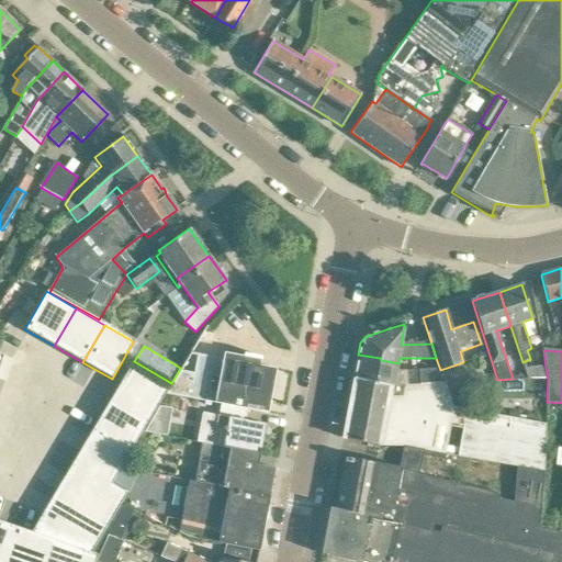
[(259,366),(261,357),(244,353),(242,362),(222,359),(197,355),(197,356),(201,357),(198,373),(180,370),(166,394),(214,404),(221,405),(247,409),(267,414),(271,390),(276,369),(259,366)]
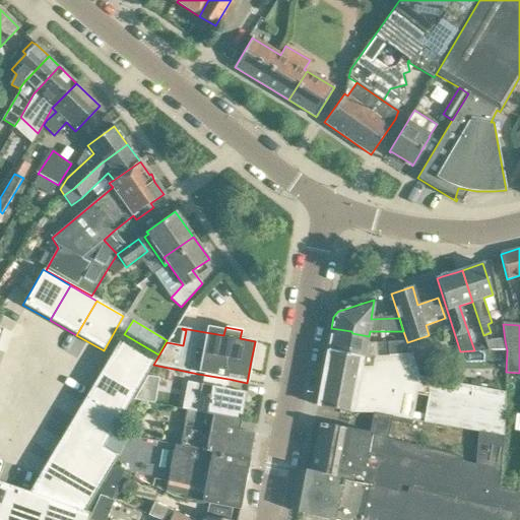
[(331,328),(327,349),(367,358),(407,354),(402,341),(368,342),(369,336),(352,333),(351,331),(331,328)]
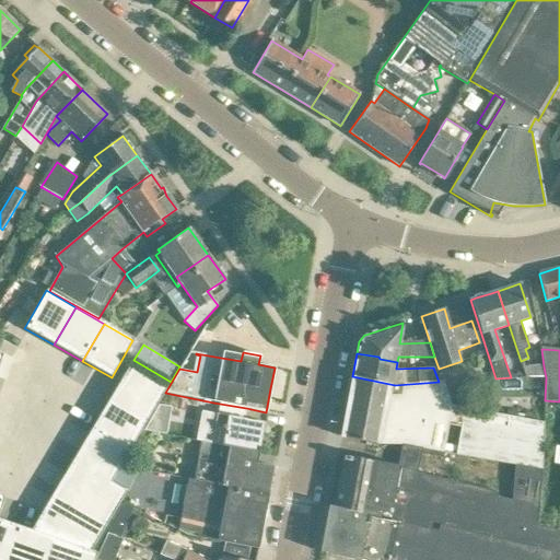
[(108,399),(146,422),(166,387),(129,364),(108,399)]
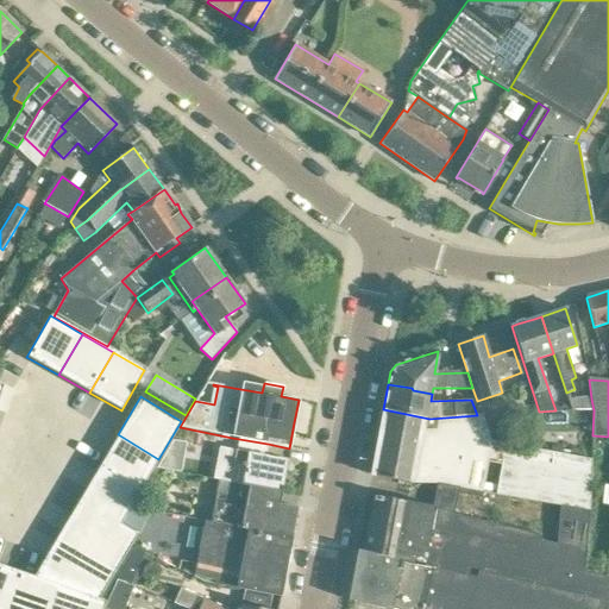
[(591,399),(569,399),(572,412),(594,410),(591,399)]
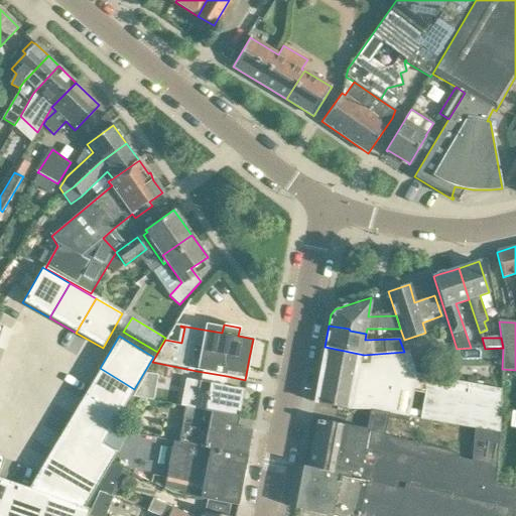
[(325,347),(314,402),(349,409),(370,410),(369,415),(388,418),(389,413),(409,417),(413,391),(425,393),(420,419),(475,429),(499,434),(501,389),(415,374),(409,352),(404,352),(364,355),(325,347)]
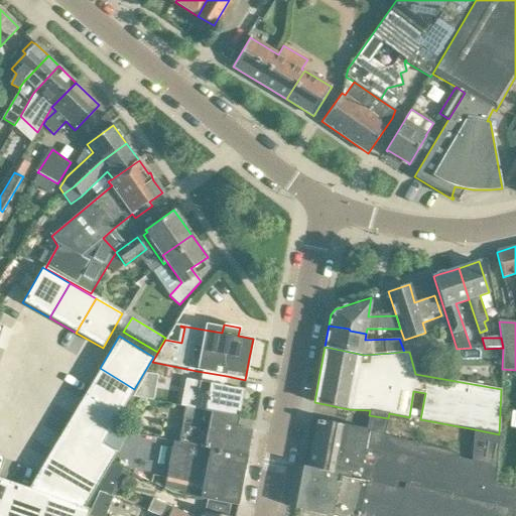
[(100,368),(84,396),(117,416),(134,389),(100,368)]
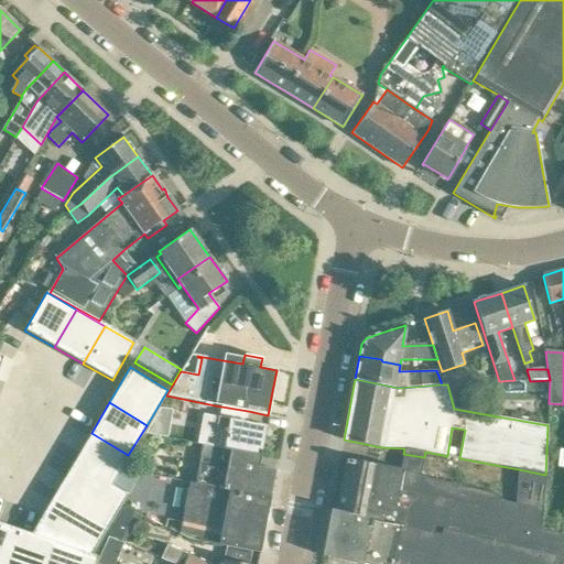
[(204,414),(198,444),(202,444),(260,455),(266,426),(246,422),(248,411),(221,407),(220,418),(204,414)]
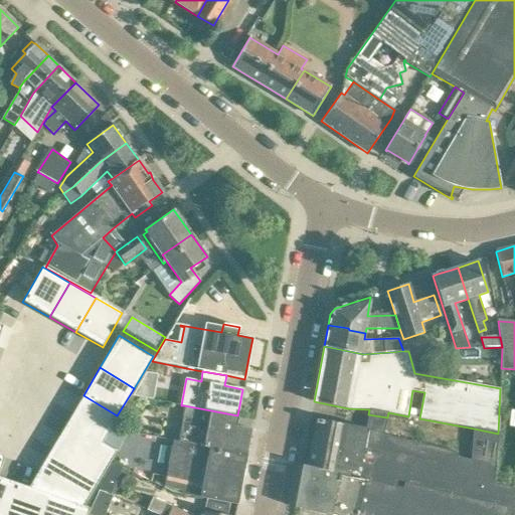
[(101,443),(117,415),(83,395),(66,422),(101,444),(101,443)]
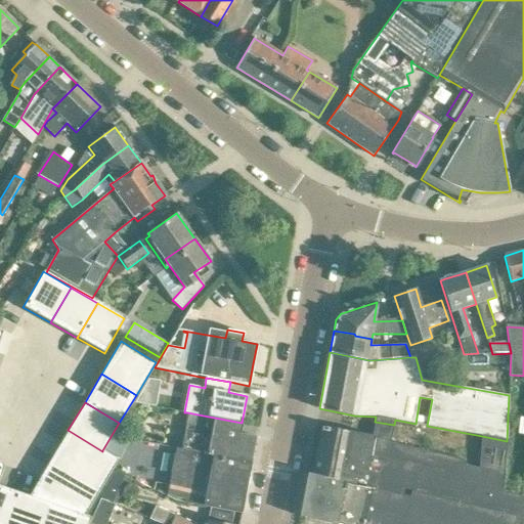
[(187,412),(181,449),(216,455),(251,463),(252,460),(251,460),(255,437),(239,434),(242,423),(187,412)]
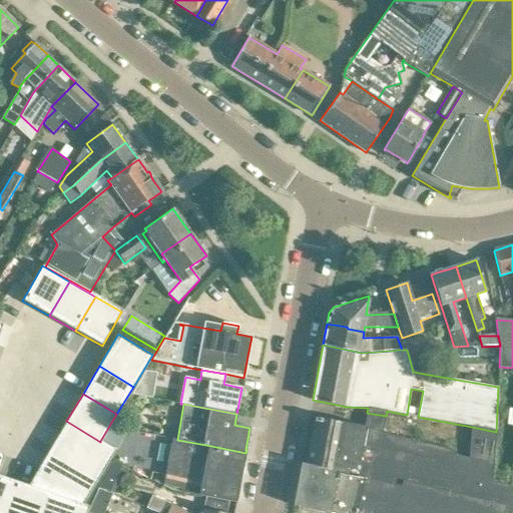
[(313,407),(309,429),(348,437),(352,414),(313,407)]
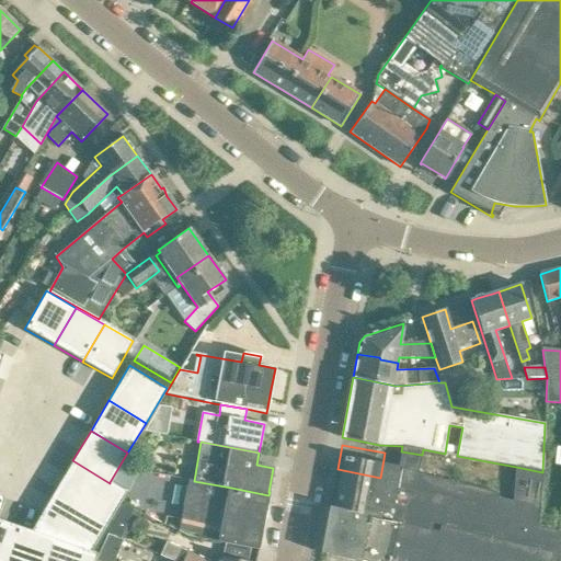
[(414,459),(411,472),(420,474),(423,460),(414,459)]
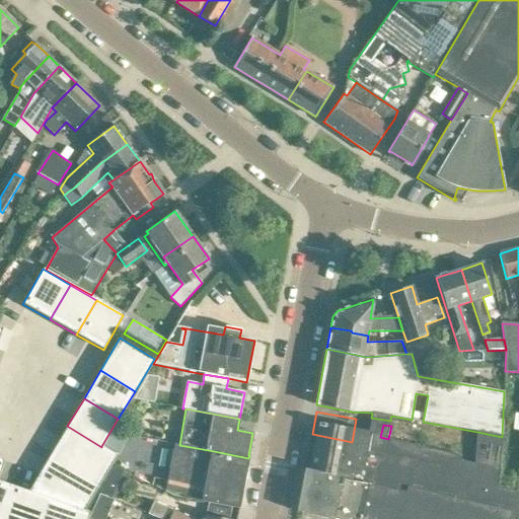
[(67,426),(49,457),(97,486),(117,455),(101,446),(101,447),(67,426)]
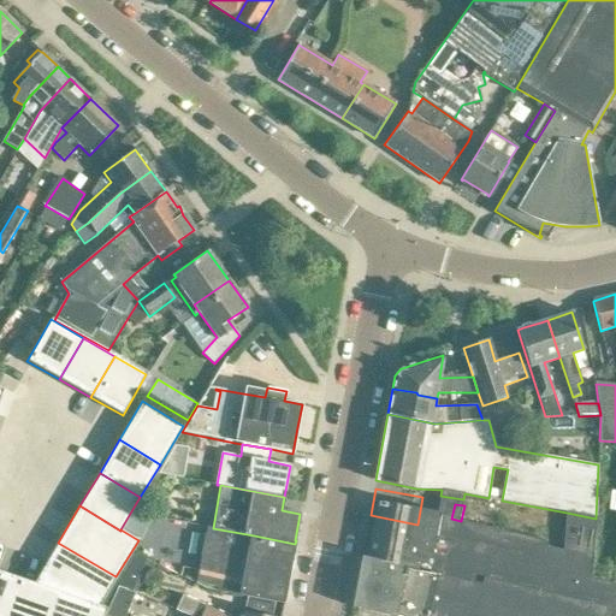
[(371,515),(365,542),(412,550),(418,525),(371,515)]
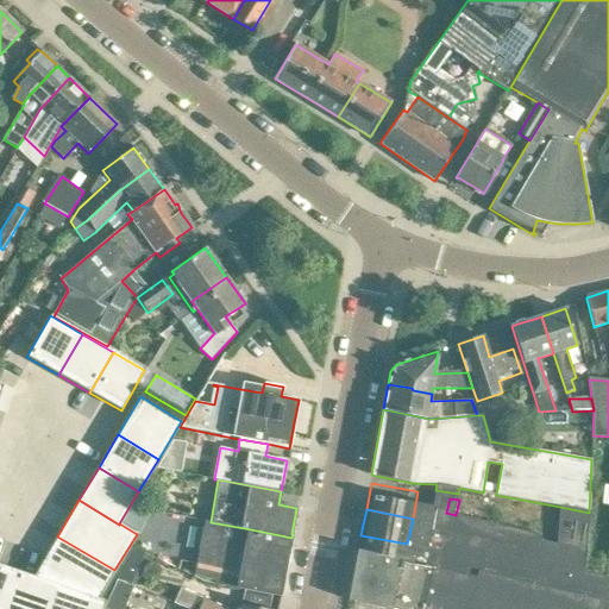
[(239,589),(281,597),(292,538),(251,529),(239,589)]
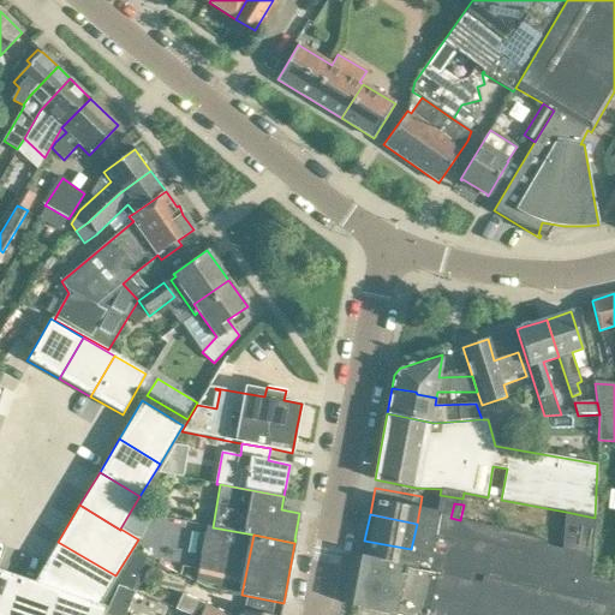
[(364,541),(359,566),(406,574),(411,549),(364,541)]
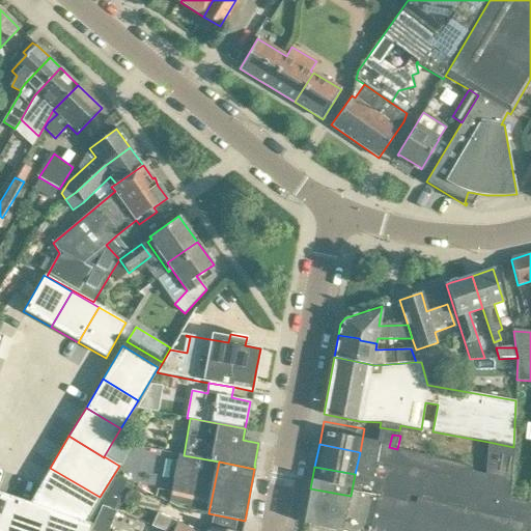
[(385,467),(383,479),(391,481),(394,469),(385,467)]
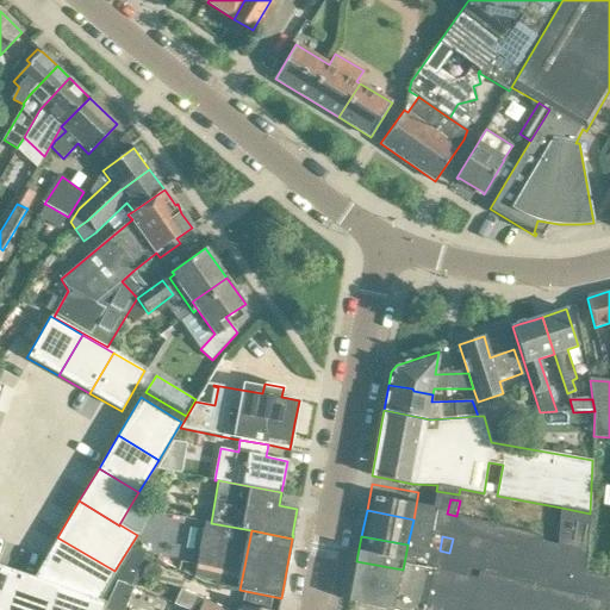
[(57,537),(33,577),(54,584),(94,598),(98,599),(114,571),(57,537)]
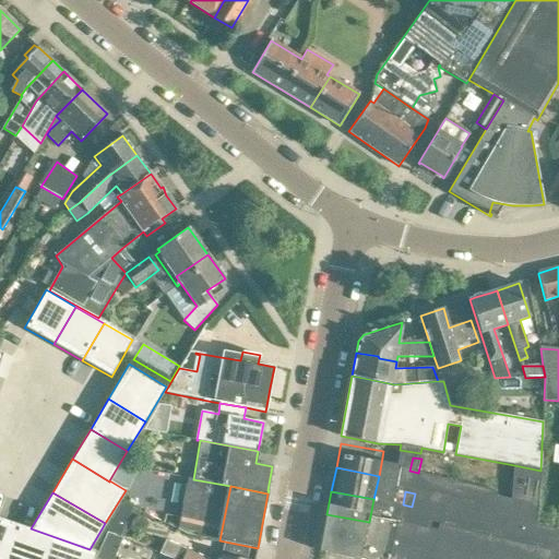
[(403,504),(401,518),(409,520),(412,507),(403,504)]
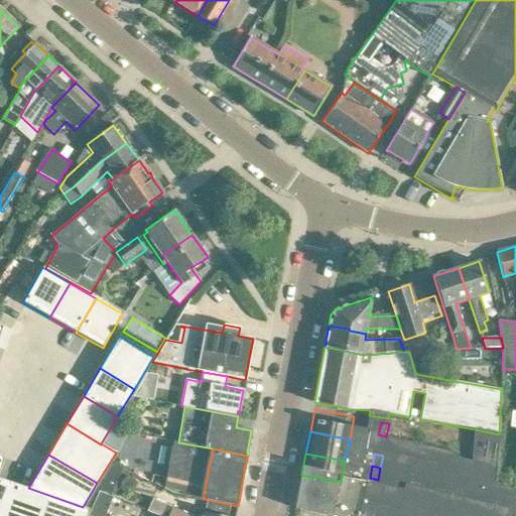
[(301,475),(297,496),(337,503),(341,482),(301,475)]
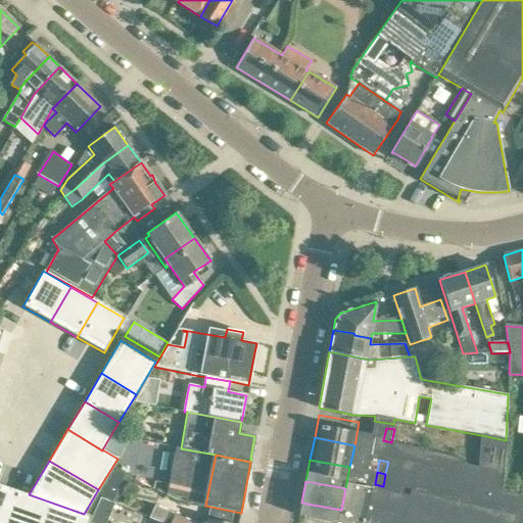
[(0,522),(12,489),(0,484),(0,522)]
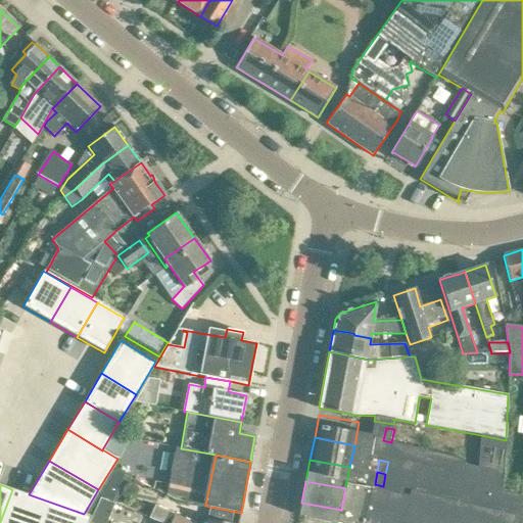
[(107,485),(102,496),(114,503),(121,491),(107,485)]
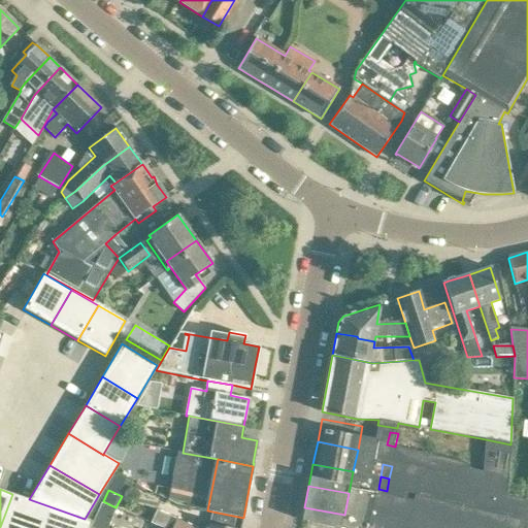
[(505,493),(501,505),(508,508),(513,496),(505,493)]
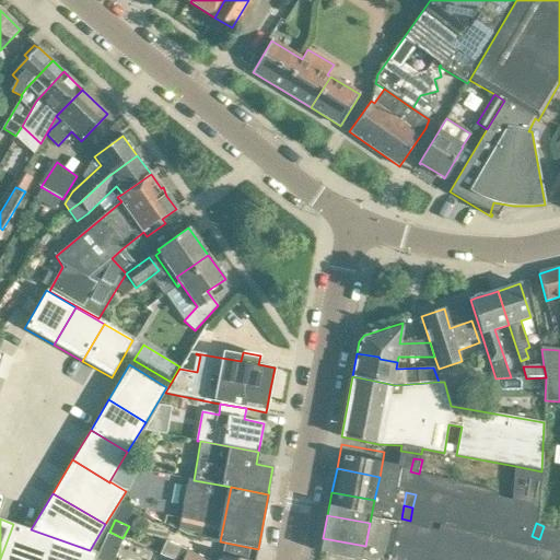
[(13,524),(0,559),(41,559),(49,536),(31,529),(13,524)]
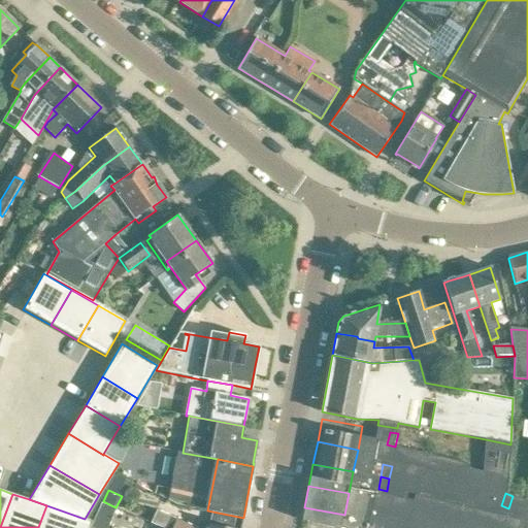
[(513,496),(508,508),(516,510),(520,499),(513,496)]
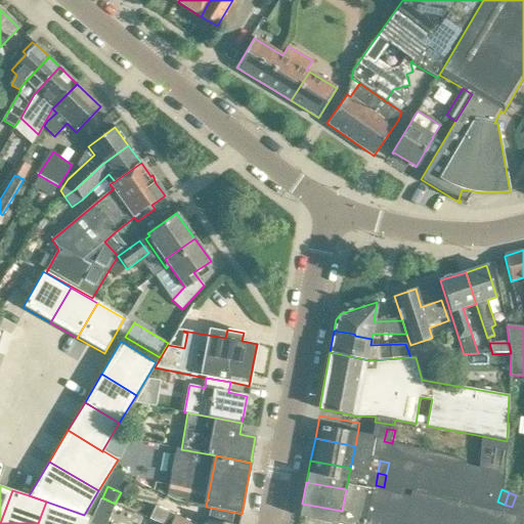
[(516,495),(512,507),(520,509),(523,496),(517,495),(516,495)]
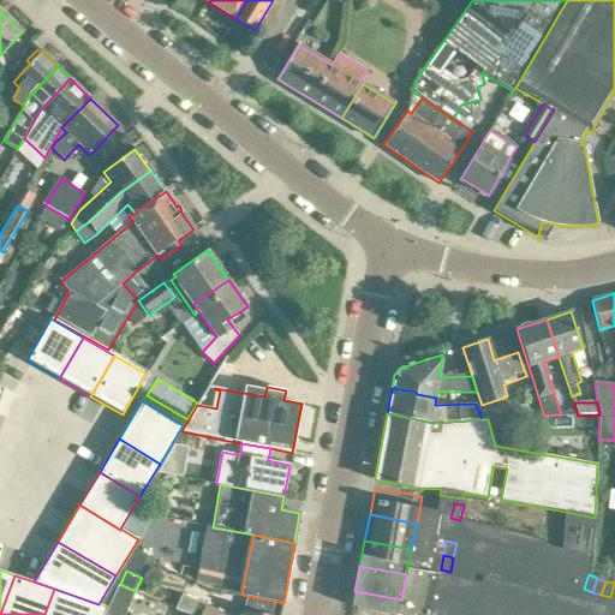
[(119,585),(106,613),(109,614),(124,614),(135,592),(119,585)]
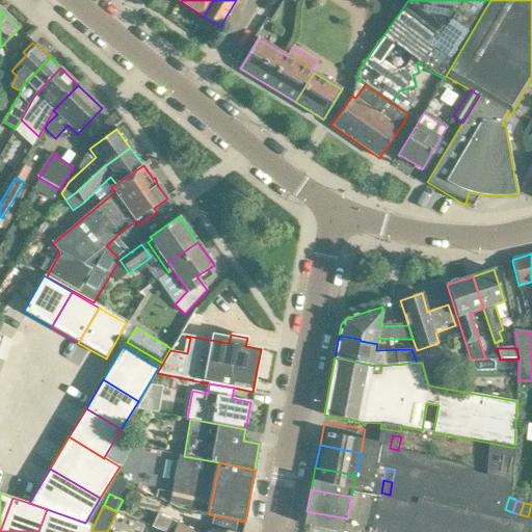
[(47,509),(38,531),(78,531),(82,522),(47,509)]
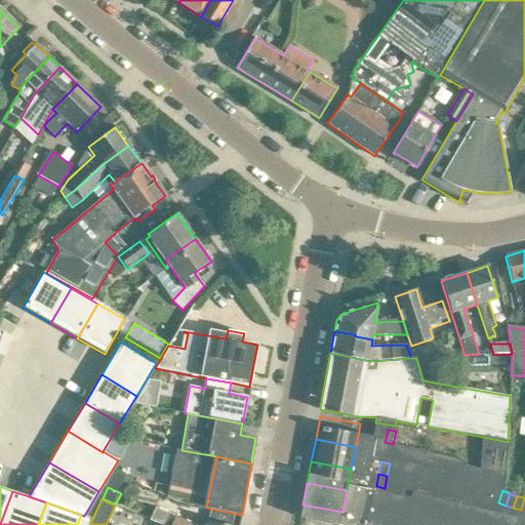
[(303,505),(298,524),(339,524),(342,512),(303,505)]
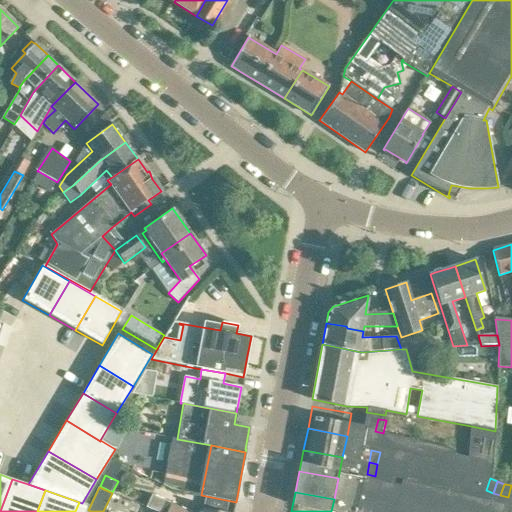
[(363,492),(361,504),(369,506),(372,494),(363,492)]
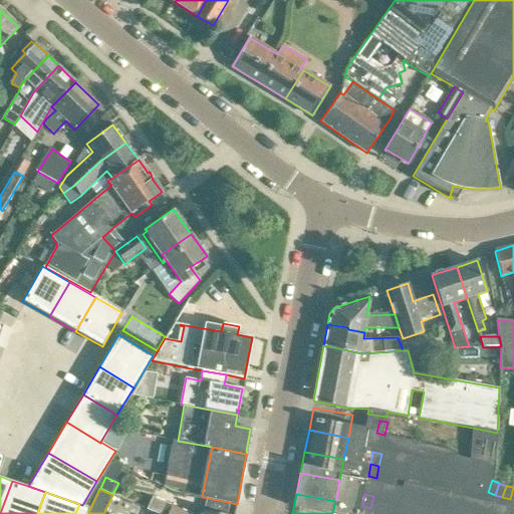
[(191,513),(152,497),(147,509),(157,513),(221,513),(201,510),(199,513),(191,513)]
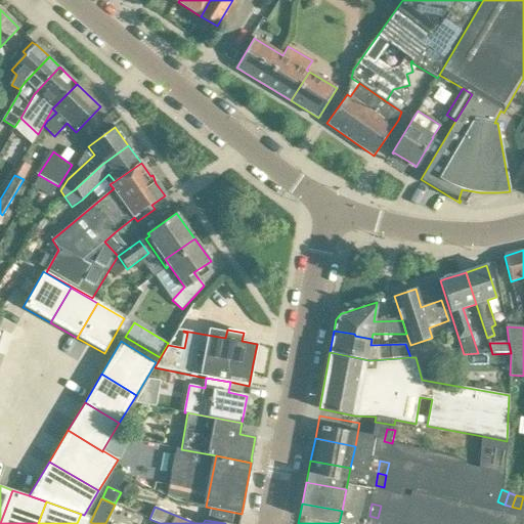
[(84,515),(81,514),(77,523),(88,523),(90,517),(84,515)]
